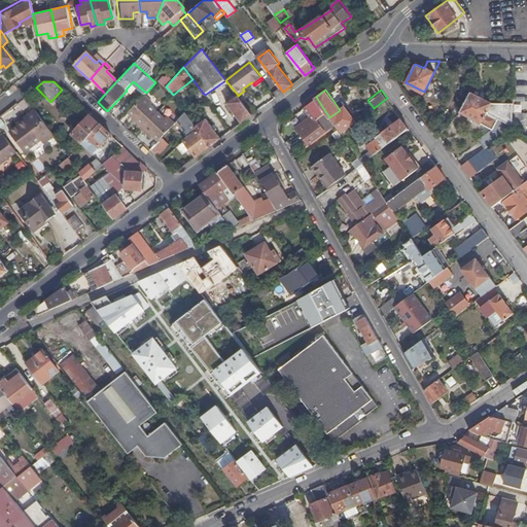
[(470,93),(466,101),(514,127),(514,103),(491,103),(470,93)]
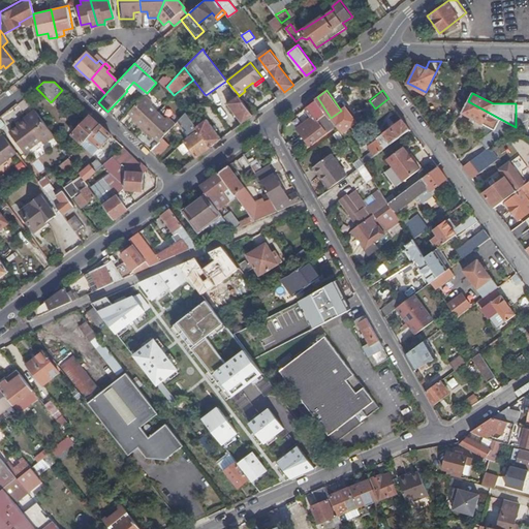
[(332,97),(341,111),(343,113),(347,110),(335,94),(332,97)]
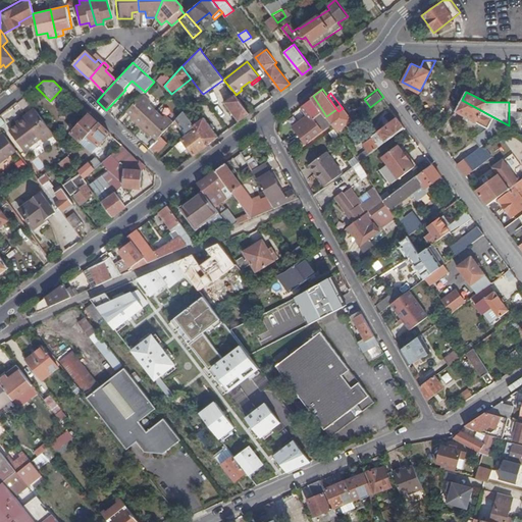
[(129,118),(140,128),(156,111),(149,103),(151,101),(143,94),(126,111),(132,116),(129,118)]
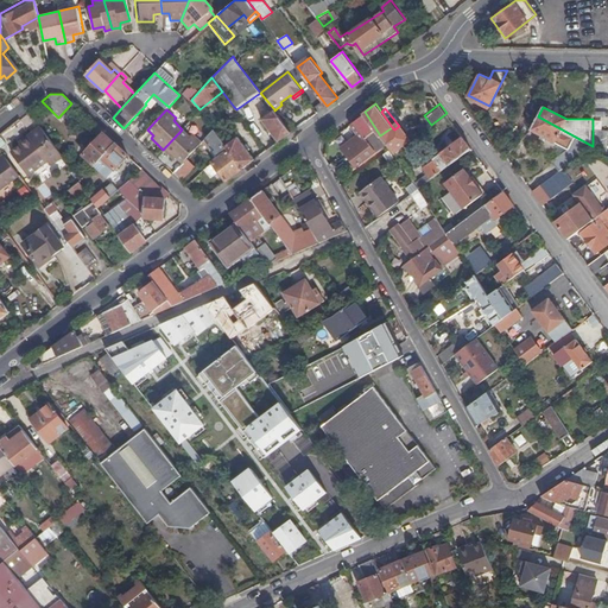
[(279,141),(291,132),(274,111),(274,109),(261,119),(279,141)]
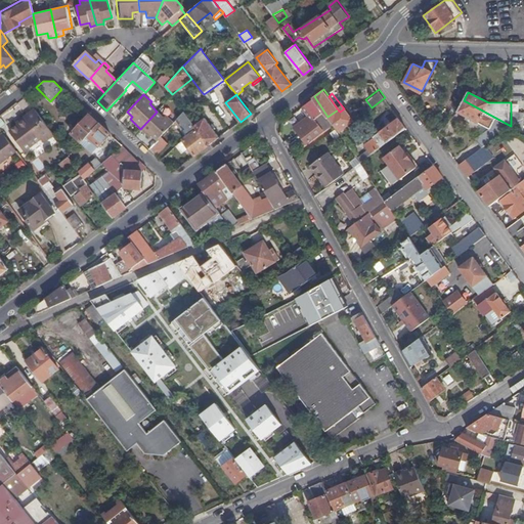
[(314,96),(304,103),(311,114),(293,126),(305,142),(333,122),(328,117),(314,96)]
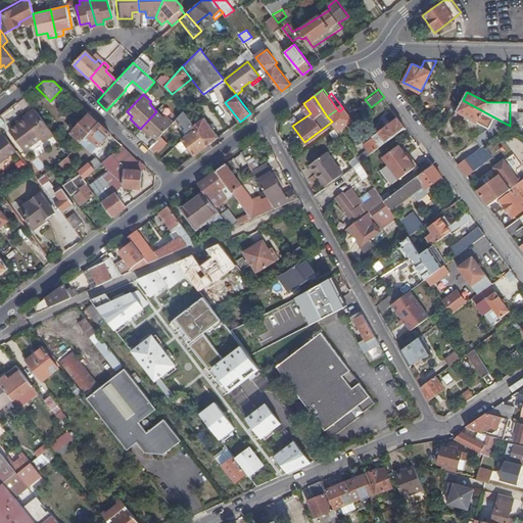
[(463,100),(458,110),(487,127),(476,137),(482,146),(510,126),(463,100)]
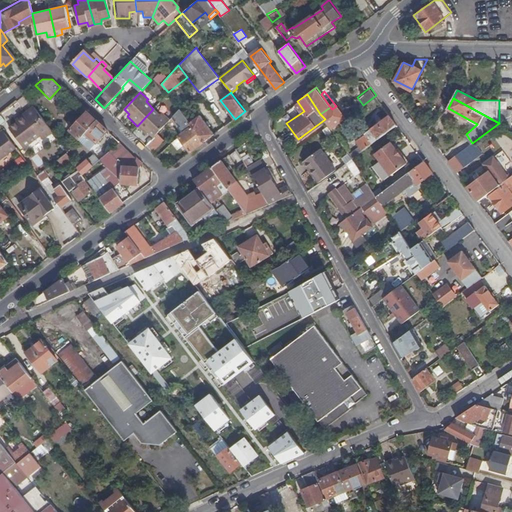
[(51,130),(31,105),(21,113),(23,116),(7,128),(21,146),(38,133),(41,137),(51,130)]
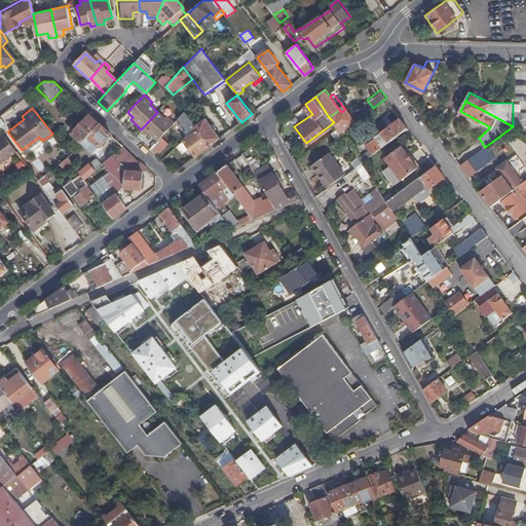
[(158,141),(162,137),(175,123),(166,115),(163,117),(157,112),(141,129),(150,138),(153,136),(158,141)]
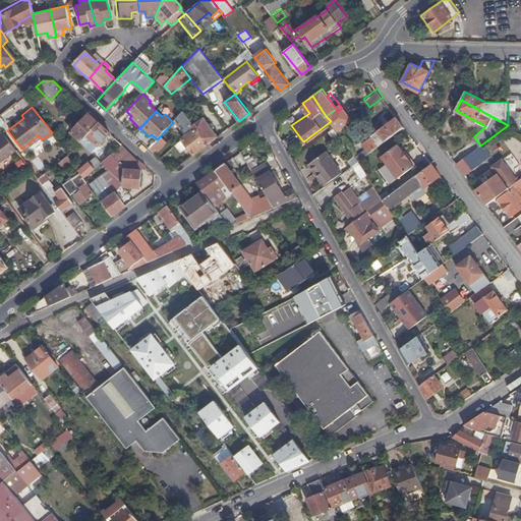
[(186,136),(182,140),(193,155),(209,143),(193,124),(183,111),(177,118),(183,125),(180,128),(186,136)]
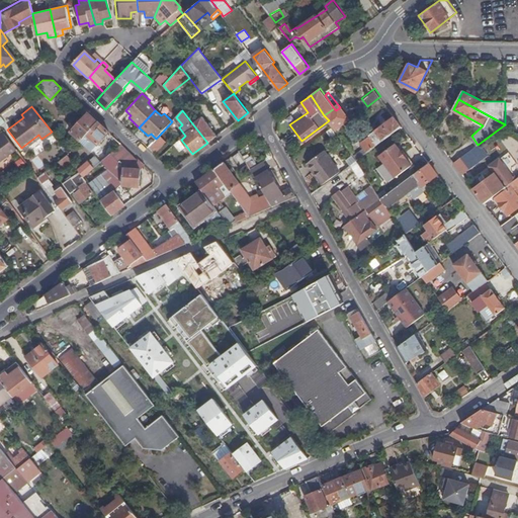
[(98,122),(88,113),(71,132),(80,141),(86,135),(98,122)]
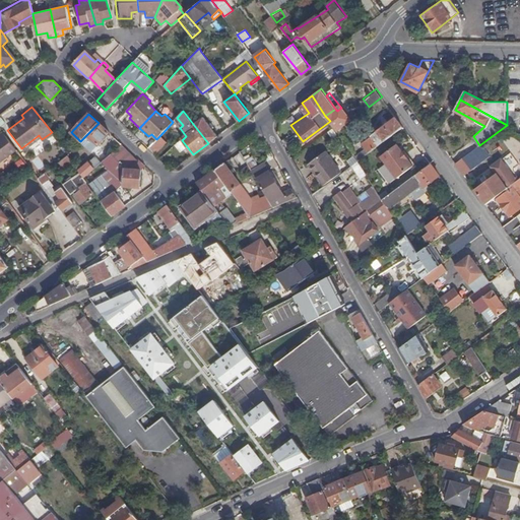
[(363,149),(366,153),(403,125),(396,116),(377,130),(377,131),(360,143),(363,149)]
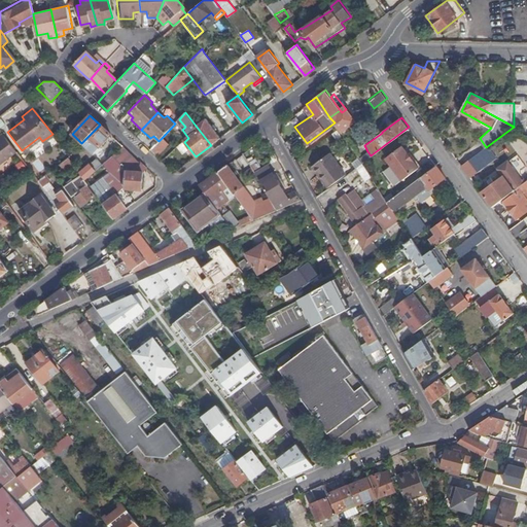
[(211,145),(221,137),(207,118),(196,126),(211,145)]
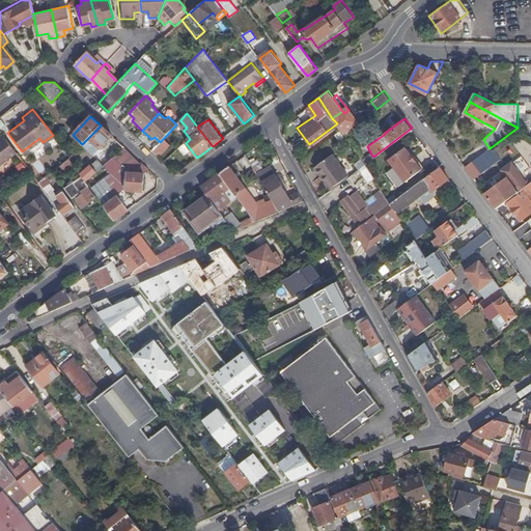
[(180,120),(178,122),(184,131),(187,128),(180,120)]
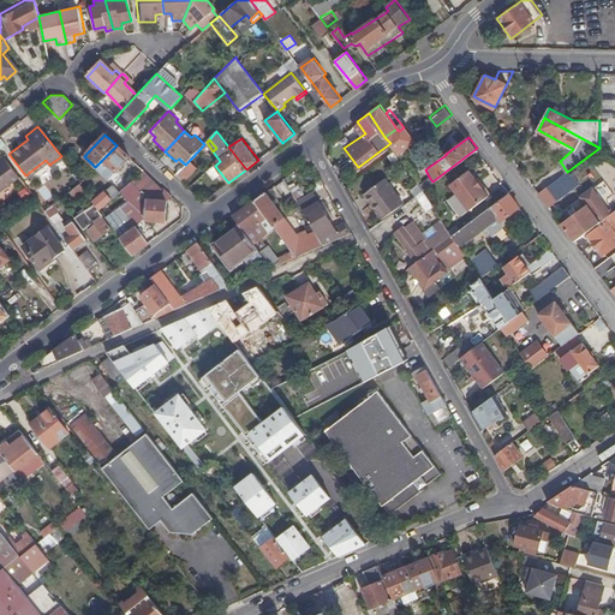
[(130,157),(117,145),(102,160),(115,172),(130,157)]
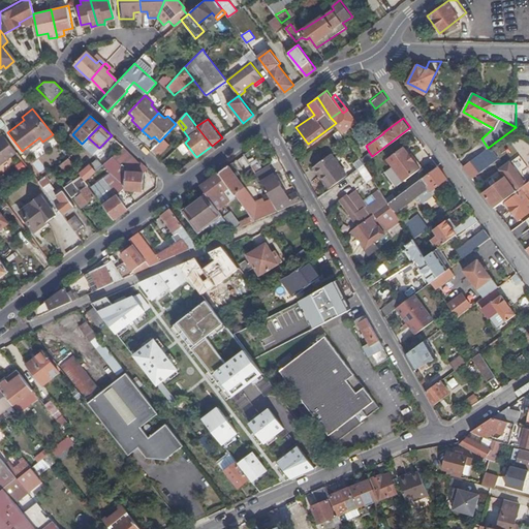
[(351,133),(347,127),(341,132),(345,137),(351,133)]
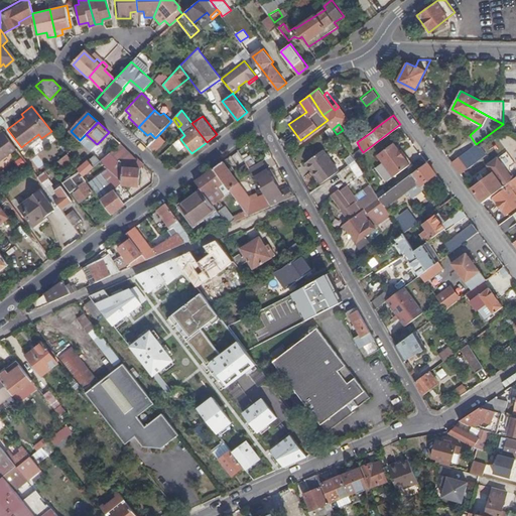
[(334,132),(330,126),(325,130),(329,136),(334,132)]
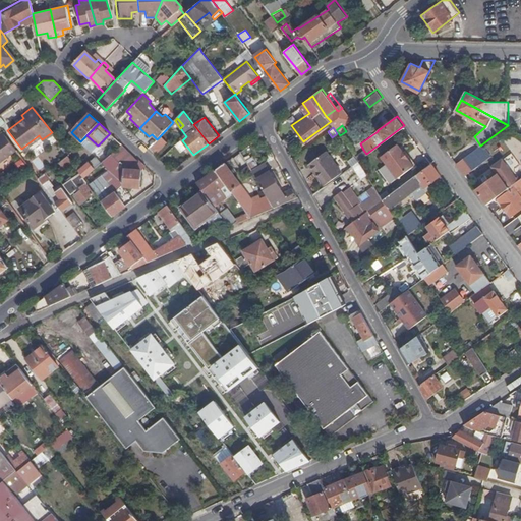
[(0,162),(15,151),(2,132),(0,133),(0,162)]
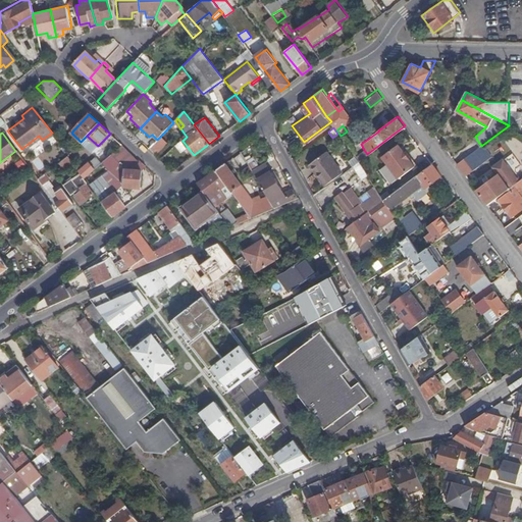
[(151,146),(157,152),(157,153),(167,142),(161,136),(157,140),(151,146)]
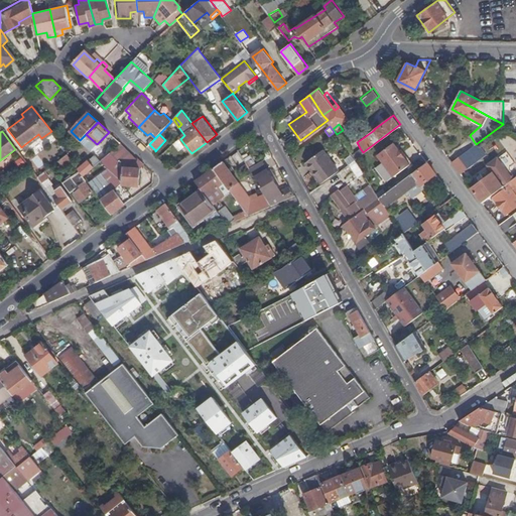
[(133,154),(121,144),(110,153),(121,166),(133,154)]
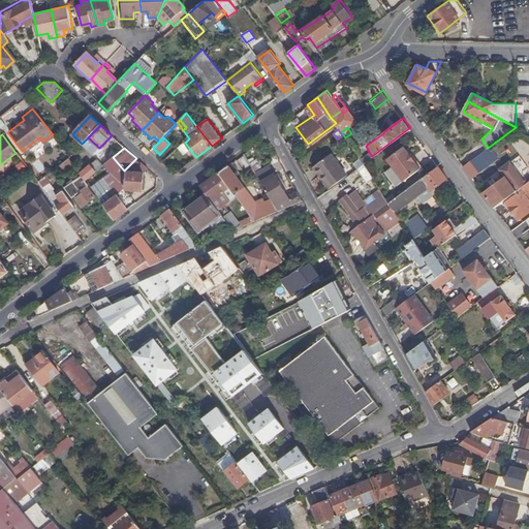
[(172,168),(185,156),(178,148),(164,160),(172,168)]
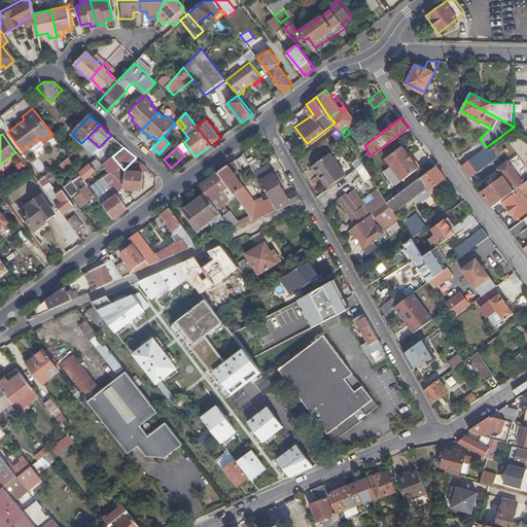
[(419,170),(411,157),(402,147),(386,159),(393,168),(402,180),(419,170)]
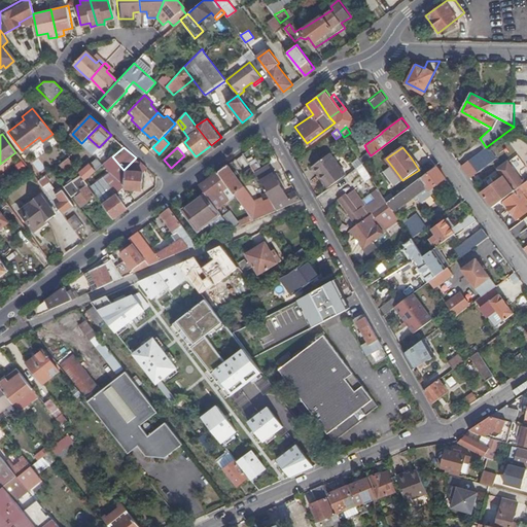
[(359,159),(362,163),(371,155),(367,151),(359,159)]
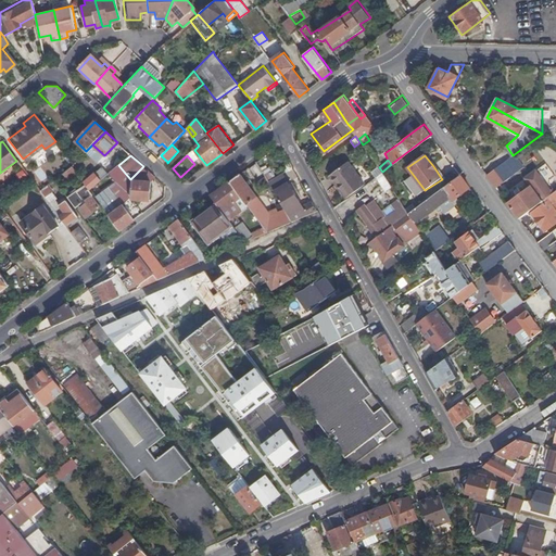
[(329,174),(345,198),(364,184),(348,162),(329,174)]
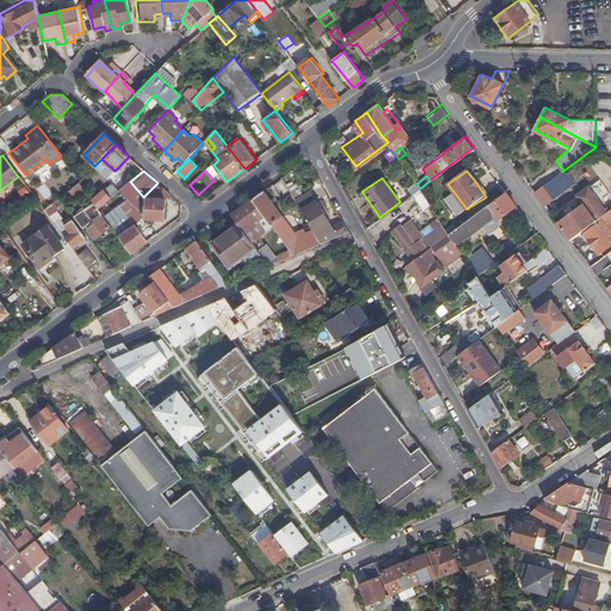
[(553,179),(536,192),(545,205),(563,193),(553,179)]
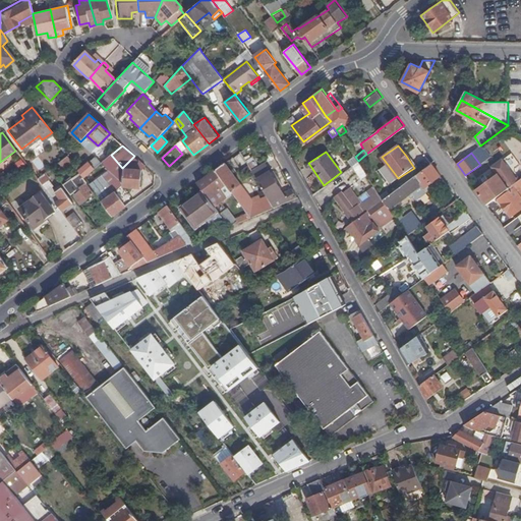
[(408,154),(406,156),(414,168),(416,166),(408,154)]
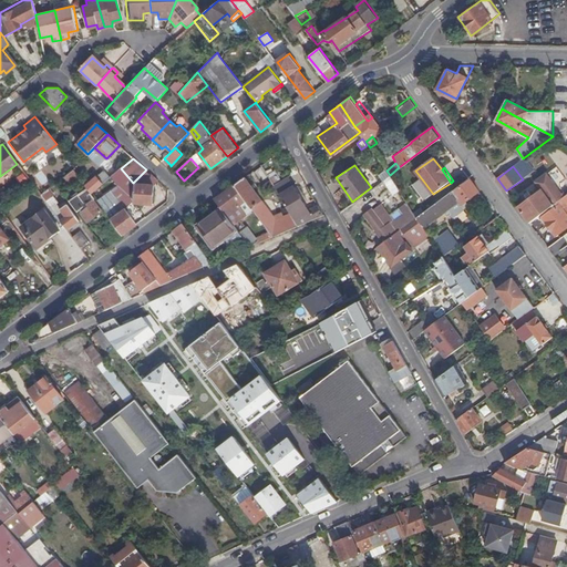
[(72,168),(62,177),(69,186),(79,177),(72,168)]
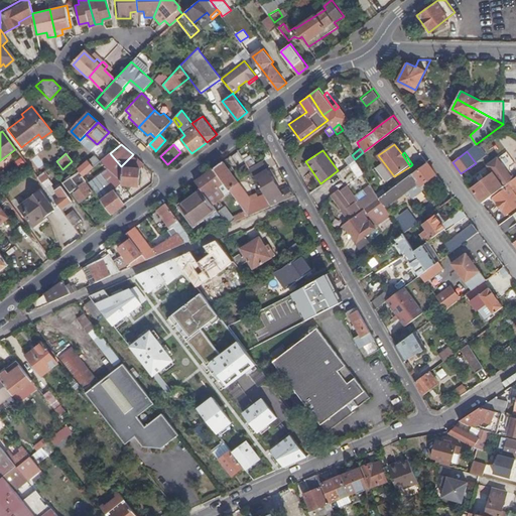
[(121,166),(110,153),(100,161),(110,173),(98,183),(107,196),(114,190),(122,184),(139,185),(139,169),(144,165),(133,154),(121,166)]
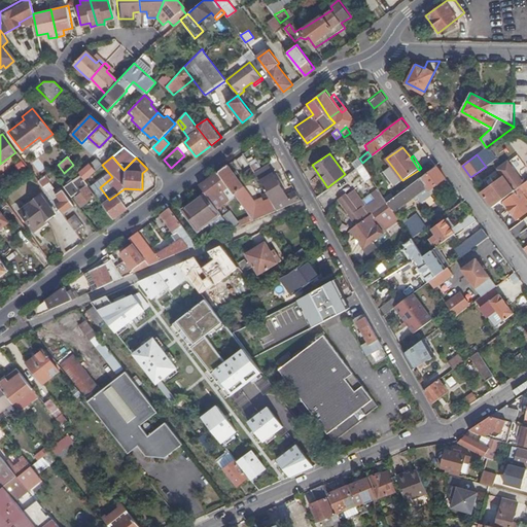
[(83,170),(89,176),(102,165),(97,160),(83,170)]
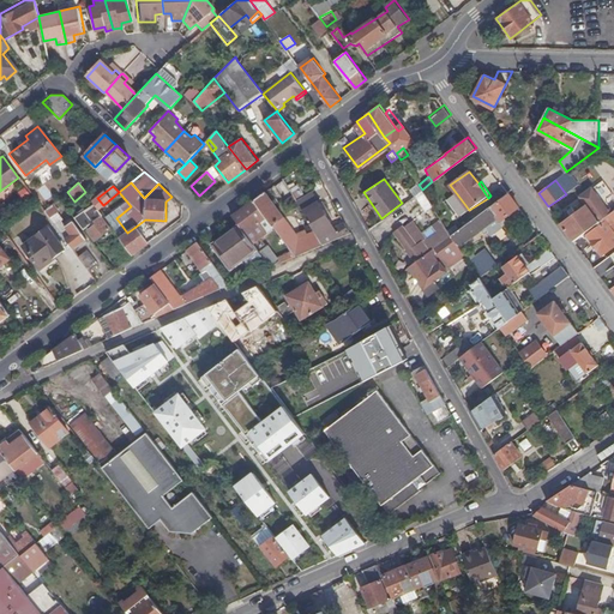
[(295,202),(296,203),(305,197),(299,187),(290,193),(293,196),(295,202)]
